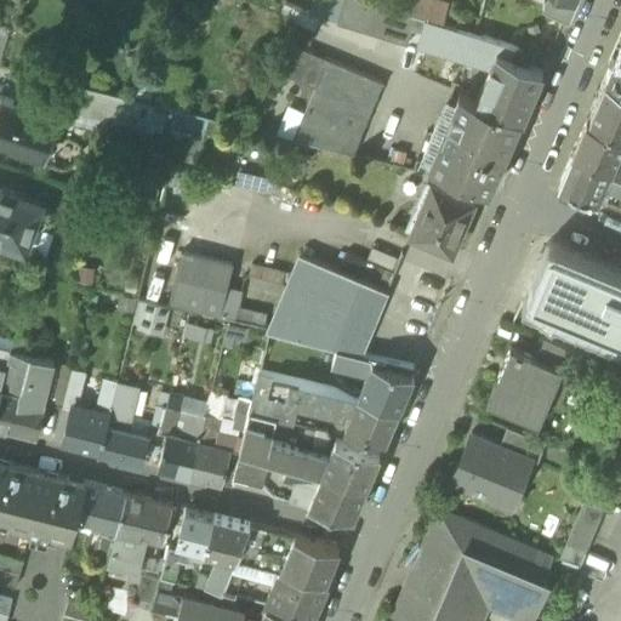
[(336,21),(342,0),(312,0),(308,12),(336,21)]
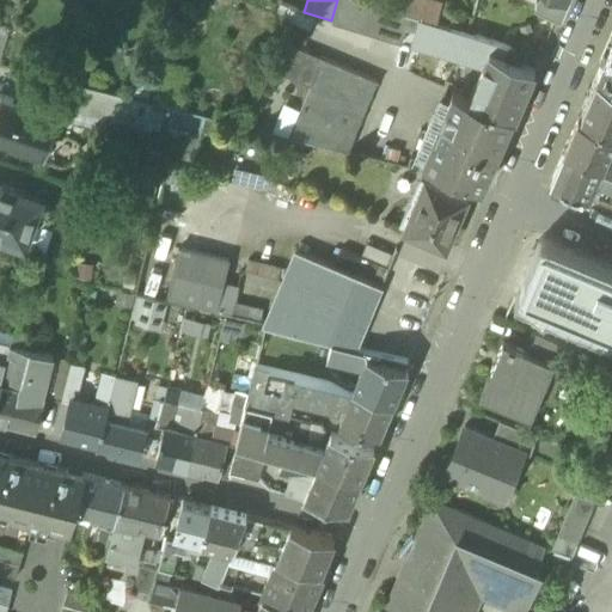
[(331,23),(401,44),(410,14),(403,13),(361,0),(337,0),(331,20),(331,23)]
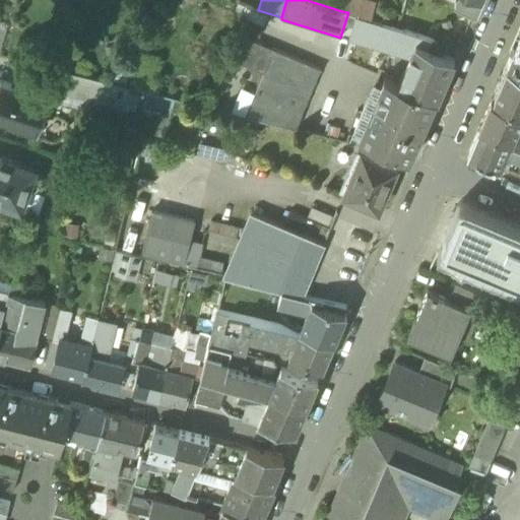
[(355,15),(372,20),(376,0),(344,0),(342,11),(348,12),(355,15)]
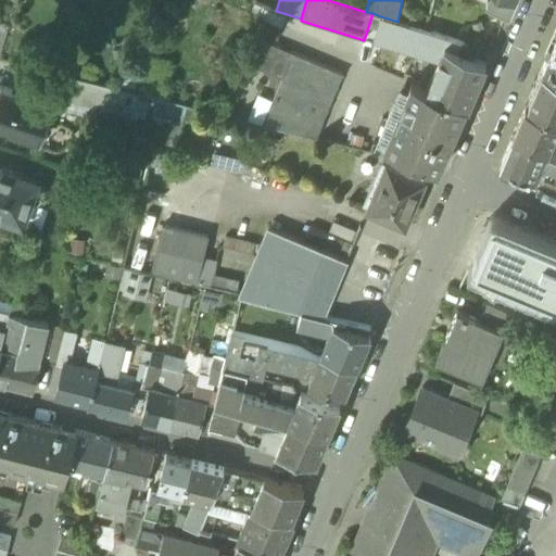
[(262,20),(282,28),(287,16),(276,11),(267,8),(262,20)]
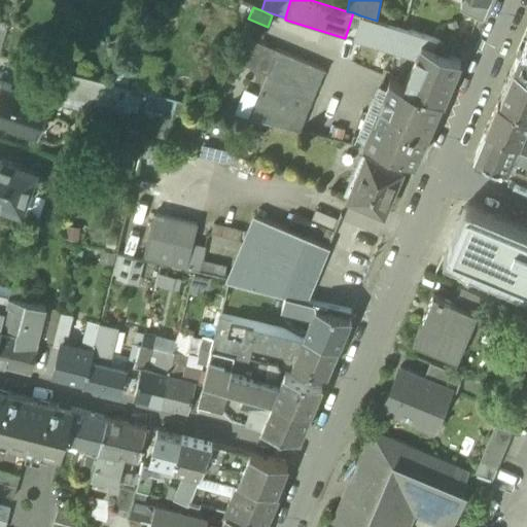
[(354,38),(416,58),(421,43),(448,55),(452,44),(377,21),(360,15),(354,38)]
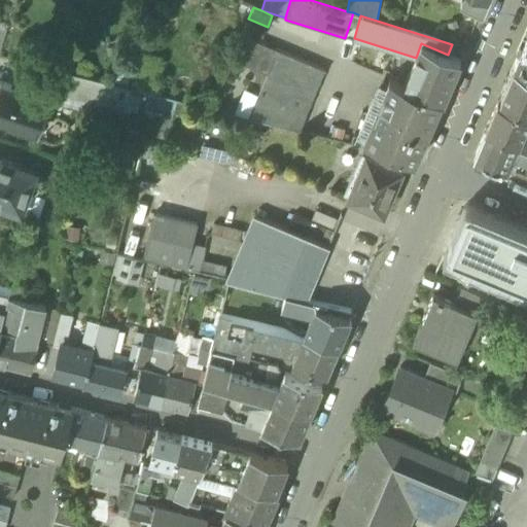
[(243,30),(262,38),(268,27),(248,19),(243,30)]
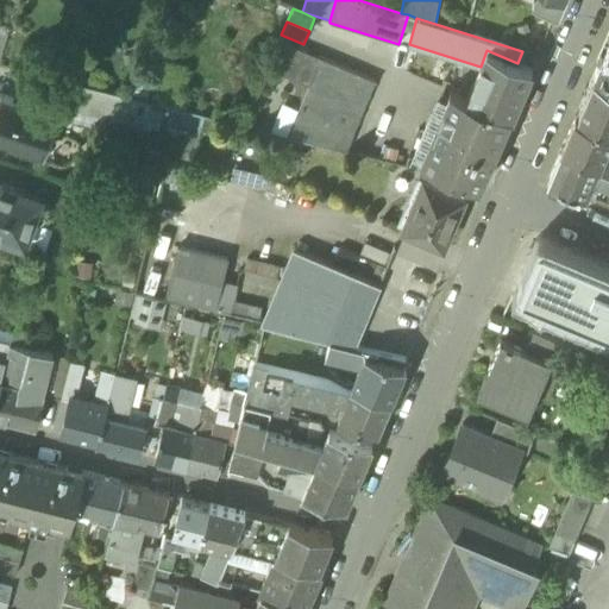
[(320,57),(278,41),(268,67),(308,83),(320,57)]
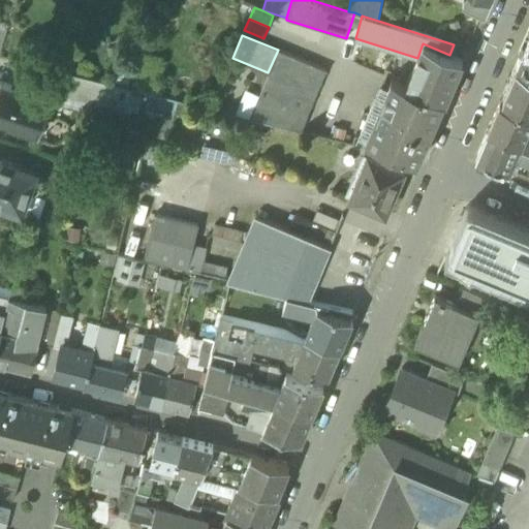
[(528,36),(516,64),(528,69),(528,36)]
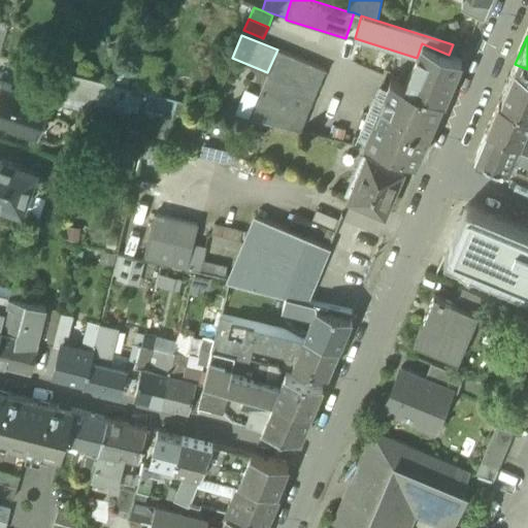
[(417,58),(405,85),(443,101),(461,60),(449,55),(422,43),(417,58)]
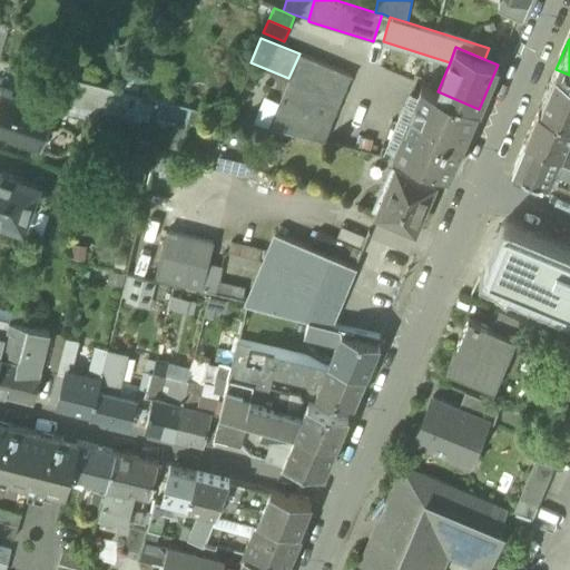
[(268,127),(324,141),(352,76),(300,53),(288,78),(278,101),(268,127)]
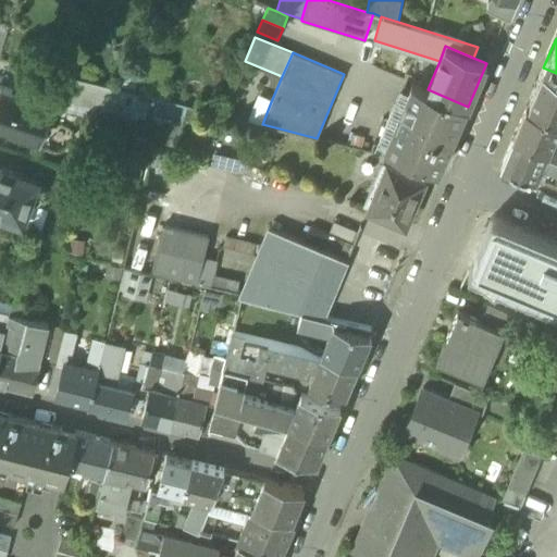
[(529,101),(556,113),(556,73),(543,67),(529,101)]
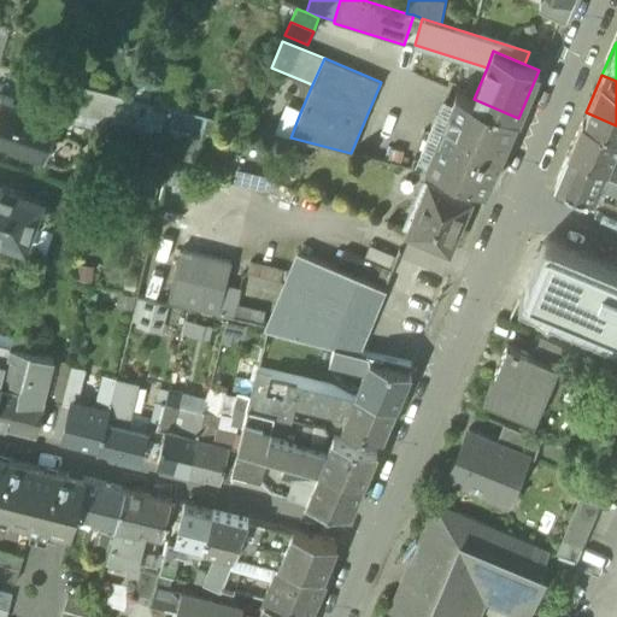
[(105,116),(111,117),(117,94),(74,83),(68,104),(66,106),(105,116)]
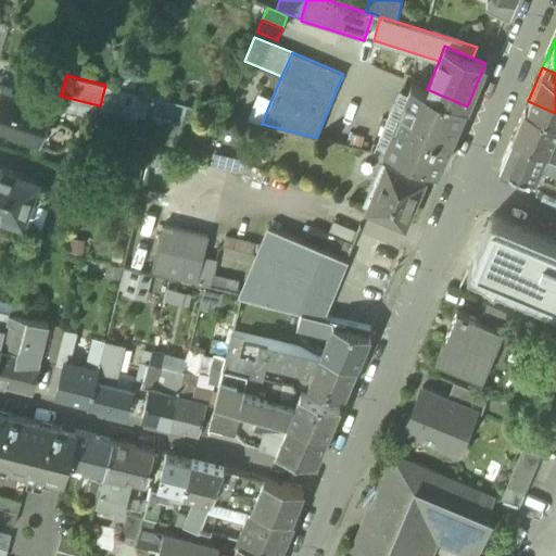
[(124,75),(121,89),(135,92),(138,78),(124,75)]
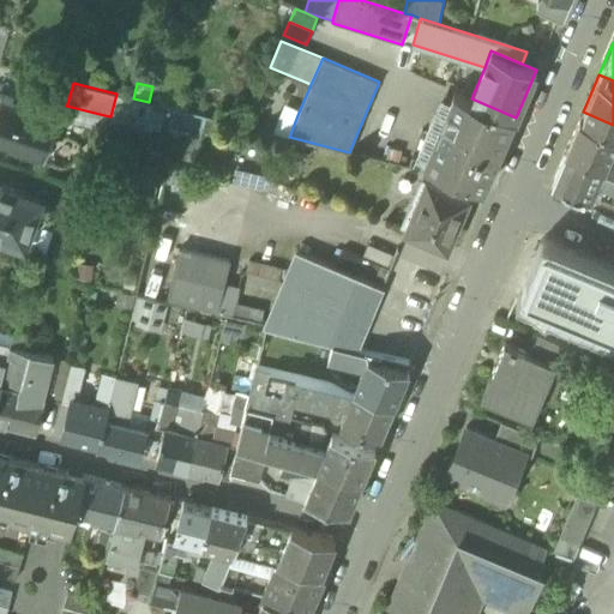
[(65,106),(66,106),(67,103),(41,95),(28,90),(26,92),(18,89),(14,98),(1,94),(0,95),(0,137),(46,152),(58,121),(61,122),(61,119),(64,115),(62,114),(65,106)]
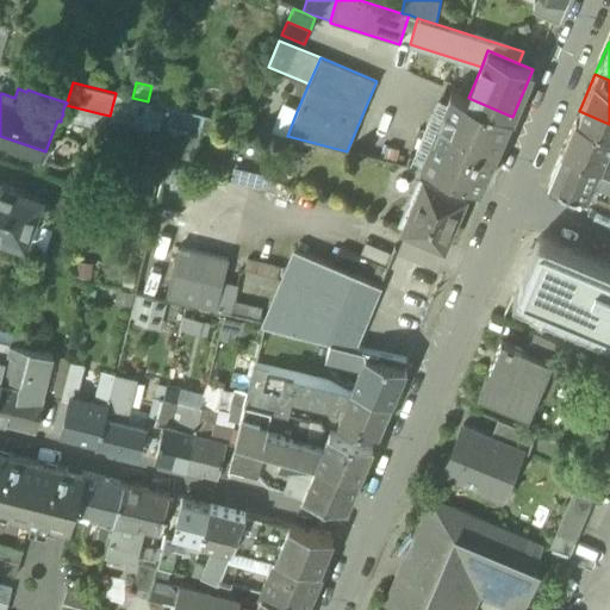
[(410,157),(419,161),(446,103),(448,95),(439,91),(410,157)]
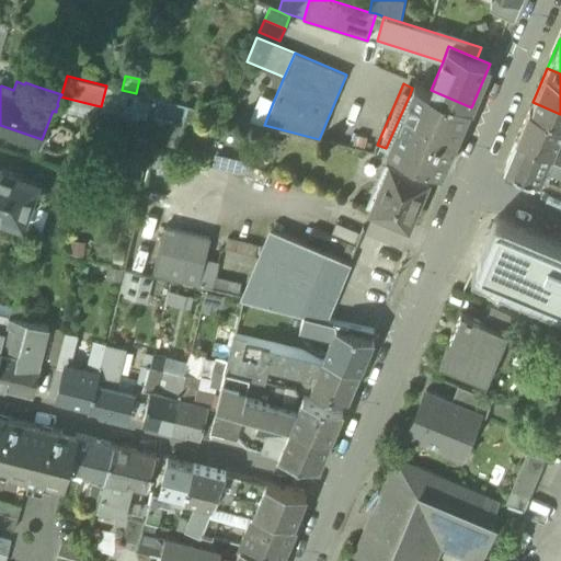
[(412,88),(410,94),(466,119),(471,107),(431,90),(414,83),(412,88)]
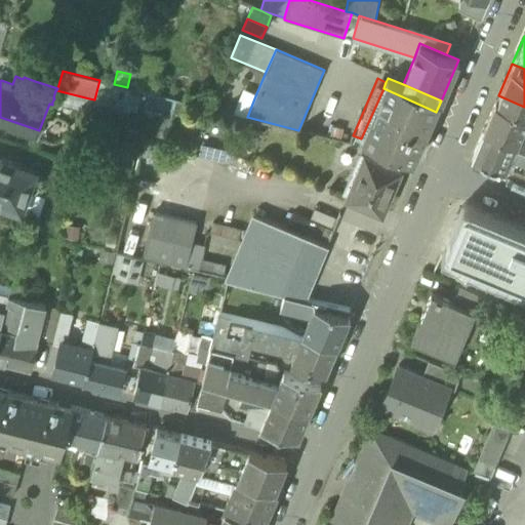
[(114,84),(99,80),(94,99),(126,108),(129,91),(130,88),(127,87),(114,84)]
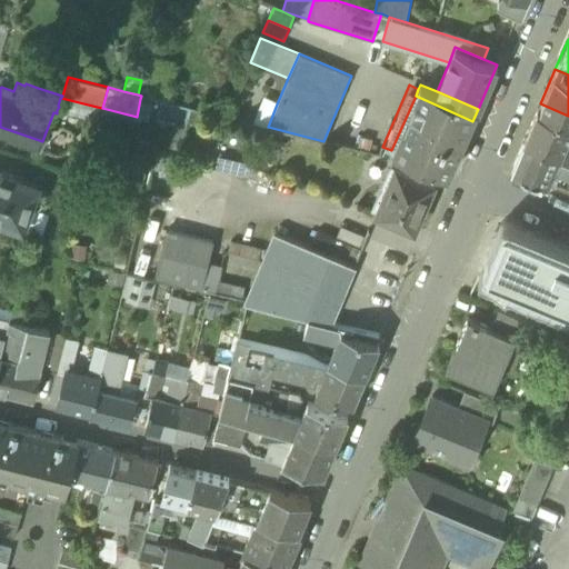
[(252,123),(268,127),(278,101),(263,96),(252,123)]
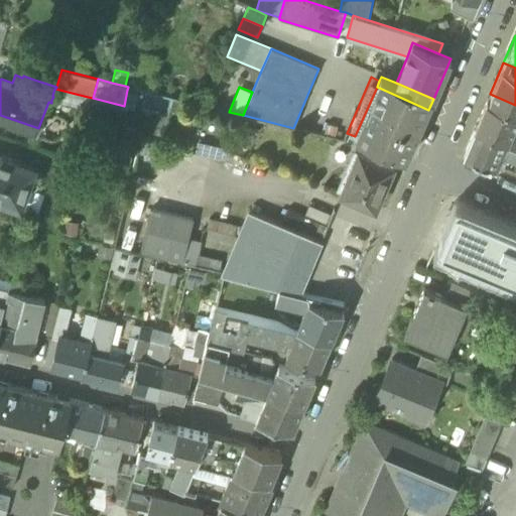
[(358,138),(363,140),(394,153),(407,159),(408,156),(428,110),(377,87),(355,136),(358,138)]
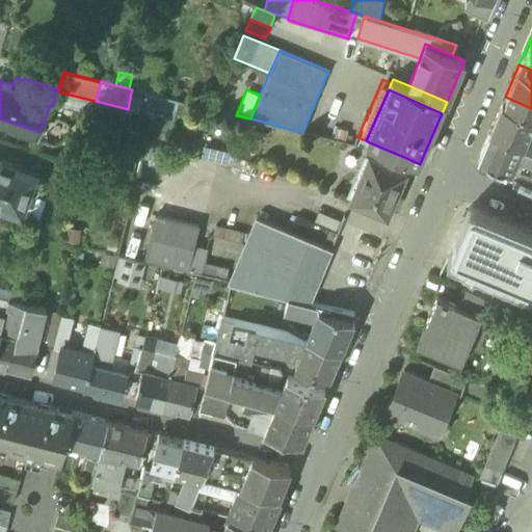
[(55,100),(53,103),(88,111),(90,100),(57,91),(56,91),(54,99),(55,100)]
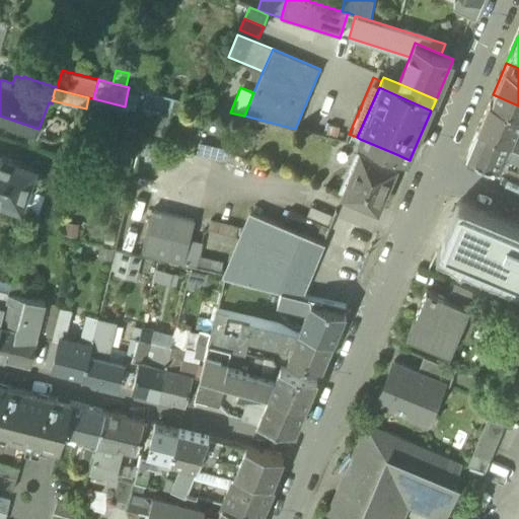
[(140,93),(128,90),(125,106),(137,108),(140,93)]
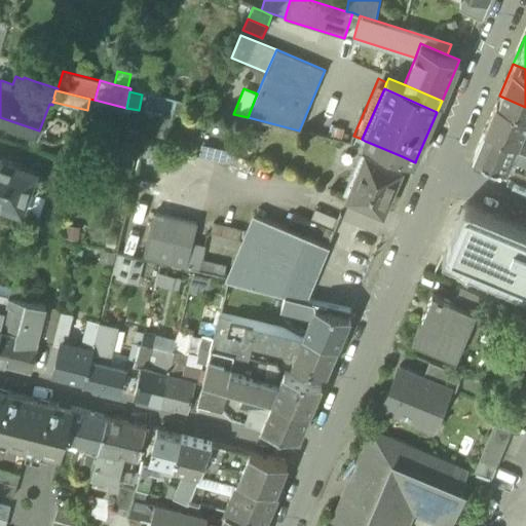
[(485,128),(518,142),(523,130),(525,122),(525,112),(497,101),(485,127),(486,128),(485,128)]
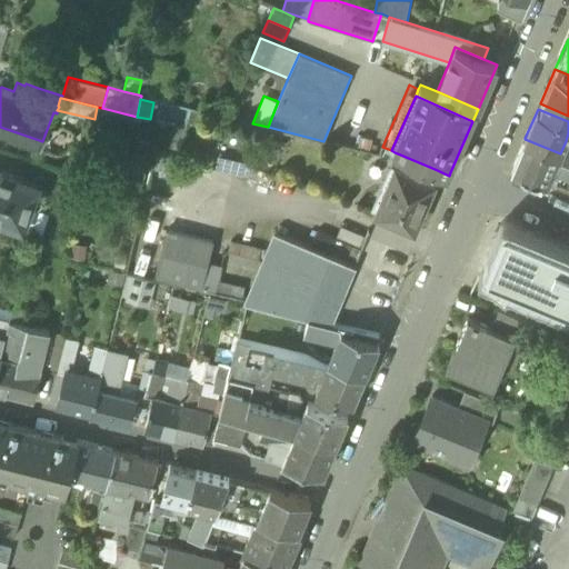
[(568,173),(568,156),(560,153),(525,139),(513,166),(517,171),(547,185),(555,168),(568,173)]
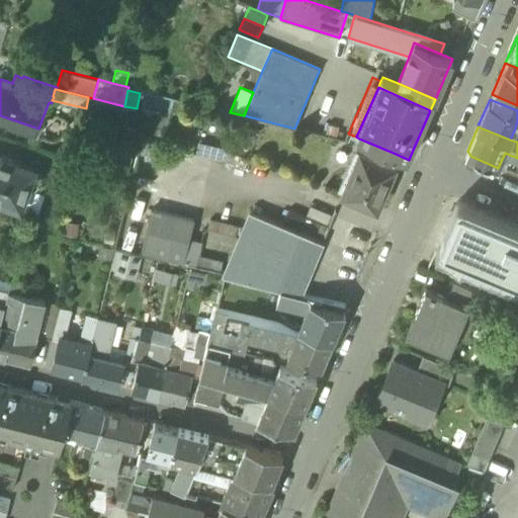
[(120,147),(132,149),(137,132),(125,128),(120,147)]
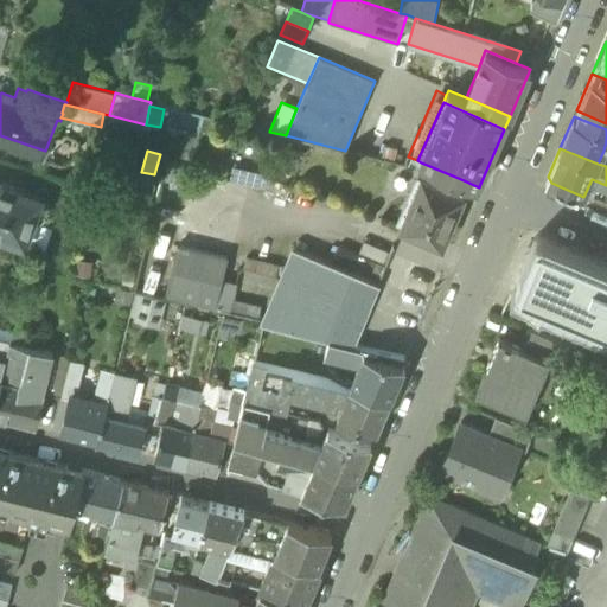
[(229,180),(264,189),(269,177),(268,173),(232,165),(229,180)]
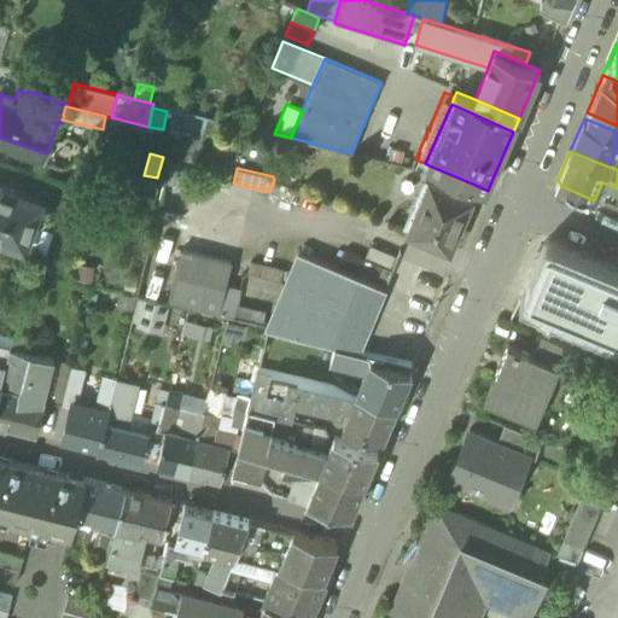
[(435,168),(430,180),(467,196),(472,184),(435,168)]
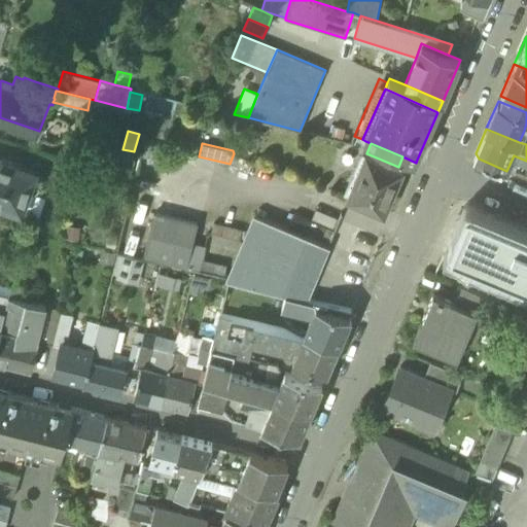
[(144,144),(141,155),(162,161),(164,148),(144,144)]
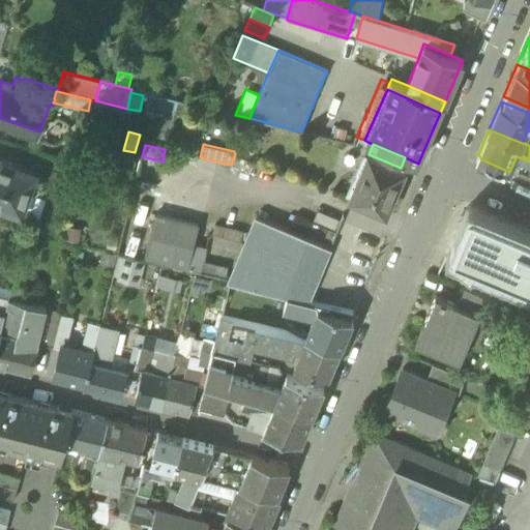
[(231,165),(251,173),(255,163),(235,154),(231,165)]
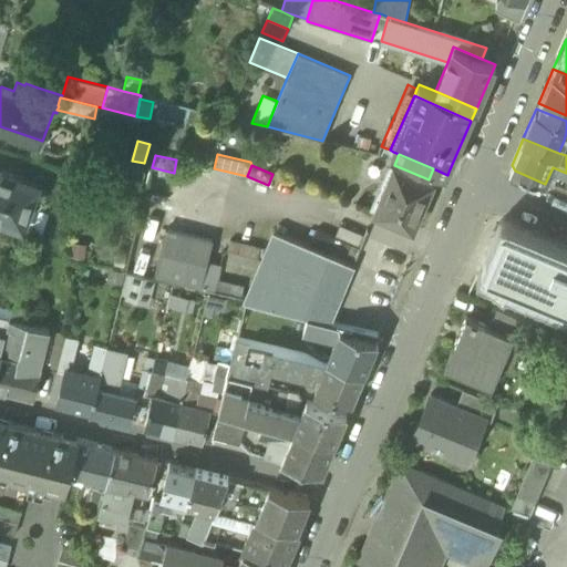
[(433,182),(429,179),(394,165),(382,194),(378,192),(370,208),(374,210),(373,213),(413,229),(433,182)]
